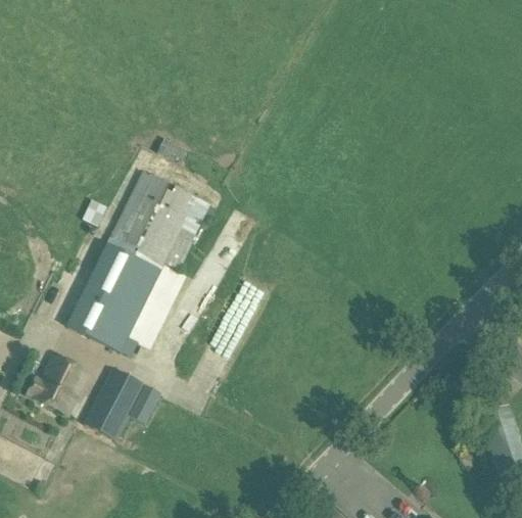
[(143,170),(106,244),(160,271),(164,263),(179,234),(197,196),(143,170)]
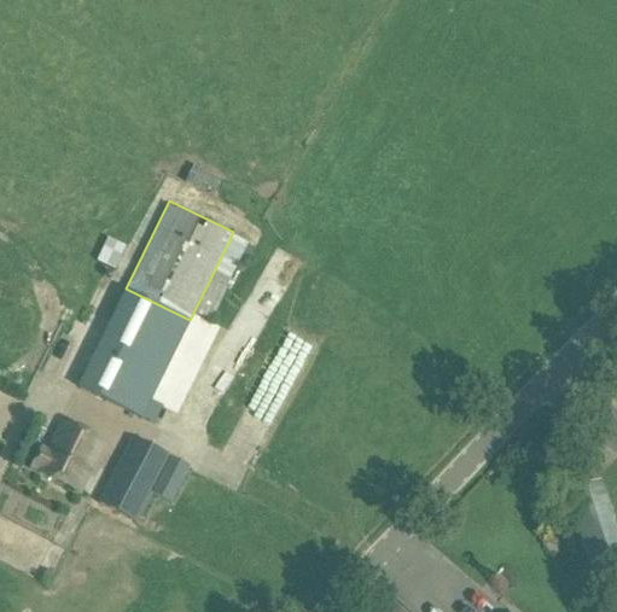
[(211,277),(195,310),(213,319),(230,285),(250,242),(233,232),(211,277)]
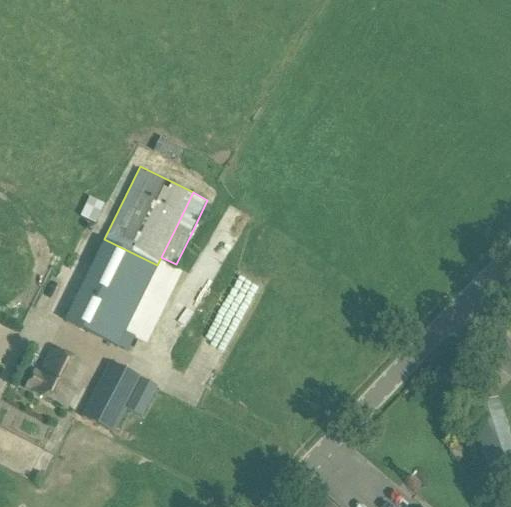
[(104,239),(65,318),(118,344),(127,349),(135,333),(126,328),(142,295),(157,265),(104,239)]
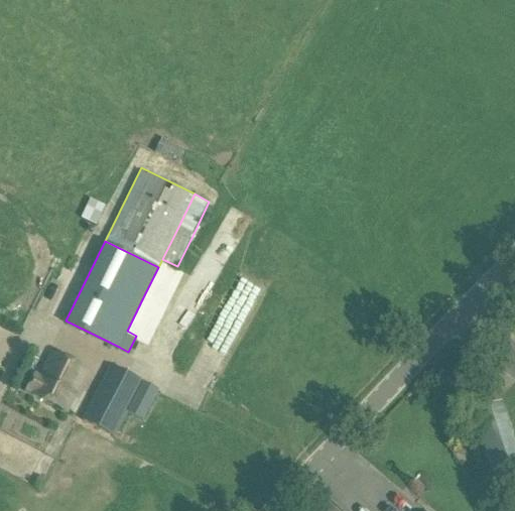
[(236,269),(192,353),(214,364),(257,279),(236,269)]
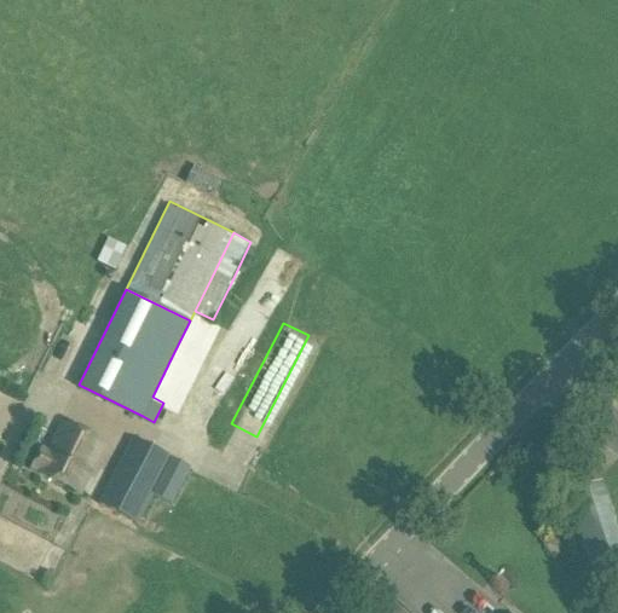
[(617,380),(604,395),(617,409),(617,380)]
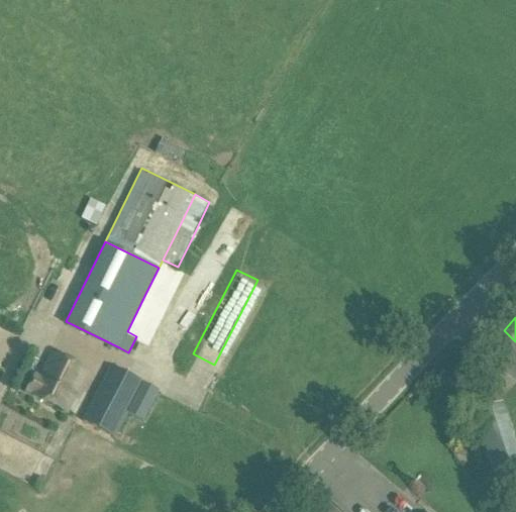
[(35,372),(26,390),(68,410),(88,369),(53,351),(41,375),(35,372)]
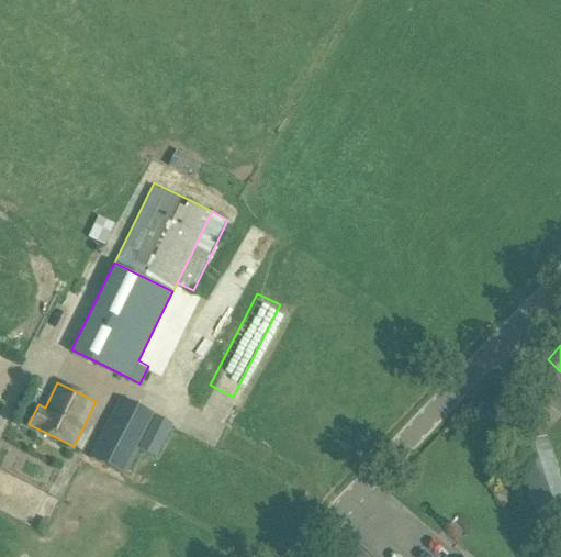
[(121,394),(90,455),(127,475),(142,447),(158,414),(121,394)]
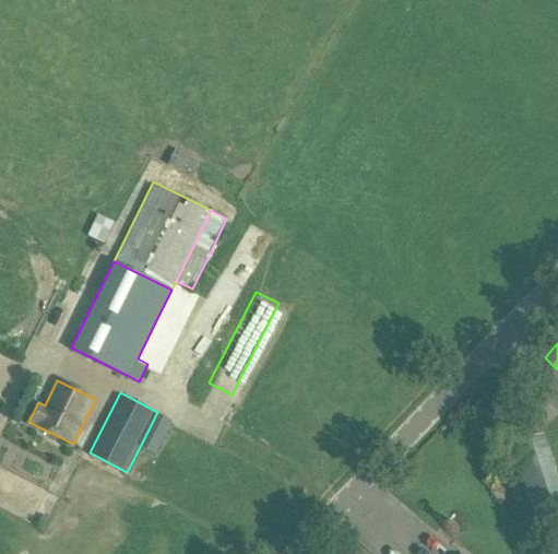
[(157,412),(141,445),(156,452),(173,420),(157,412)]
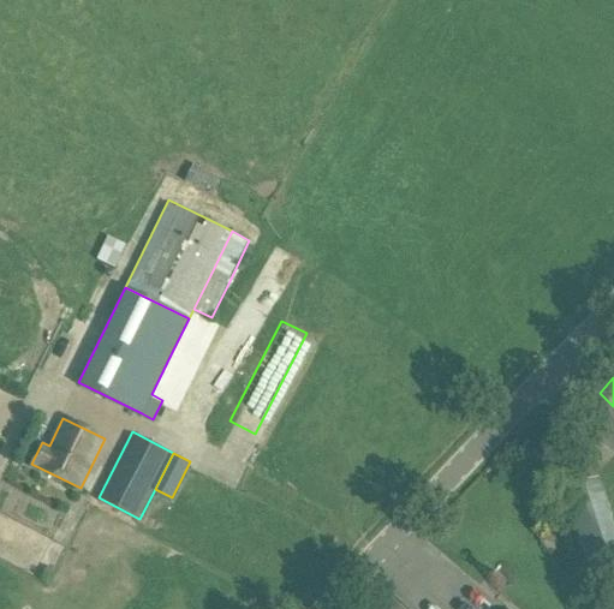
[(488,505),(496,495),(483,483),(474,493),(488,505)]
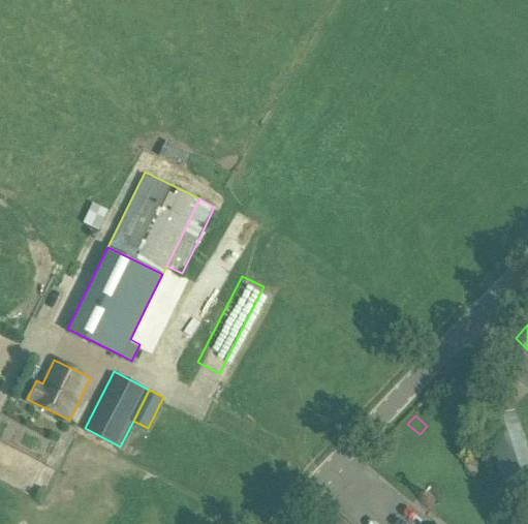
[(503,464),(520,459),(507,421),(491,427),(503,464)]
